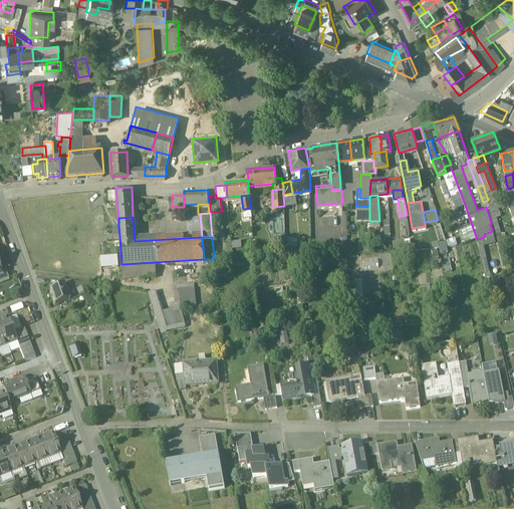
[(483,241),(482,238),(477,239),(480,251),(484,268),(489,267),(485,252),(483,241)]
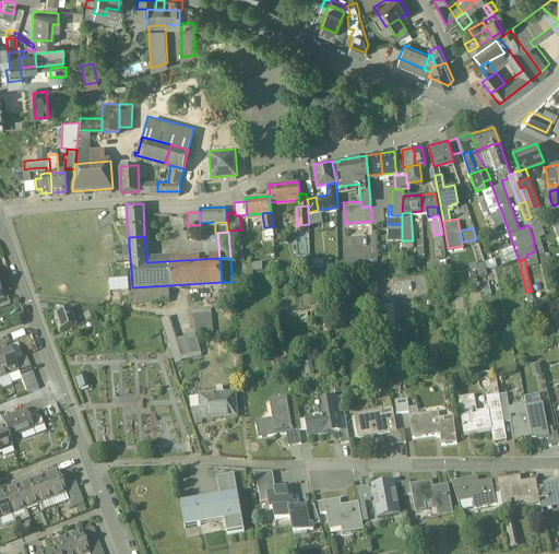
[(482,260),(468,262),(470,267),(477,266),(478,272),(485,271),(484,264),(483,264),(482,260)]
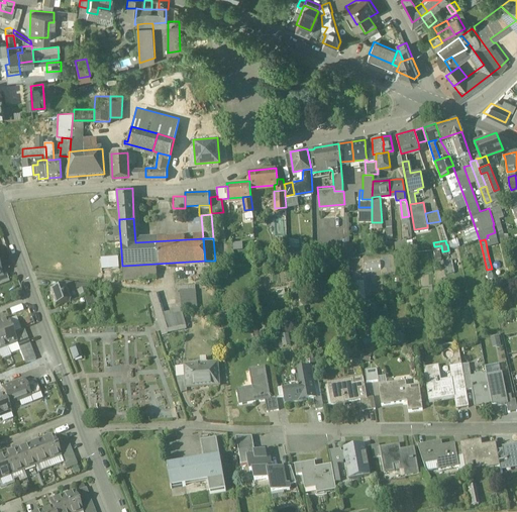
[(119,254),(101,256),(102,268),(120,267),(119,254)]
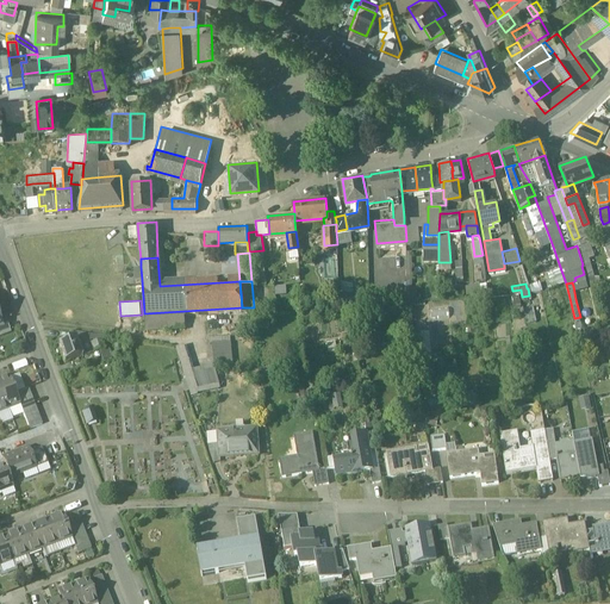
[(533,302),(523,304),(527,318),(536,316),(533,302)]
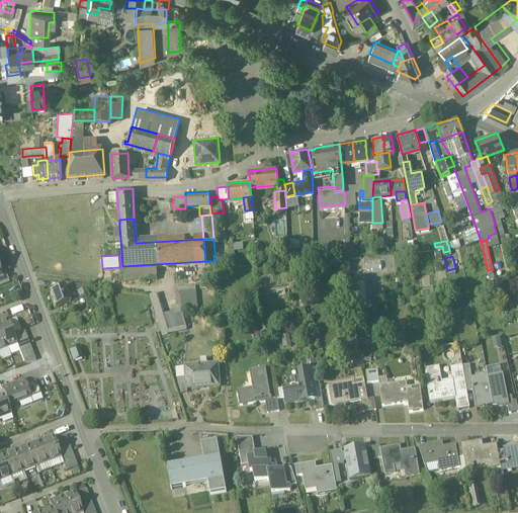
[(156,264),(122,266),(123,277),(157,275),(156,264)]
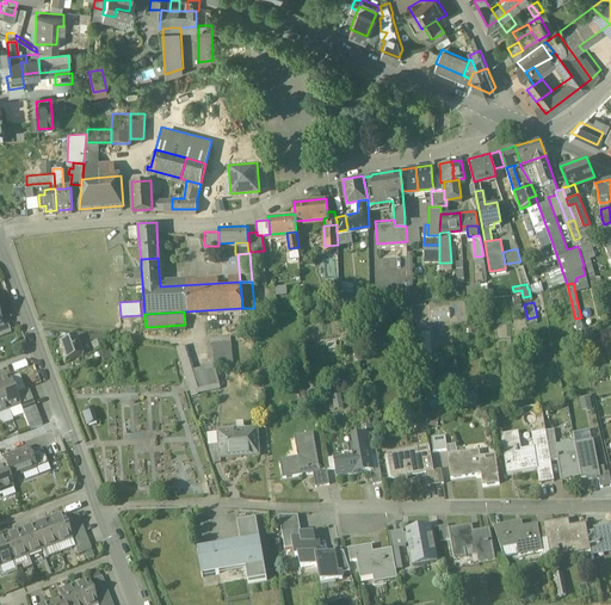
[(99,332),(87,331),(90,337),(94,349),(104,345),(99,332)]
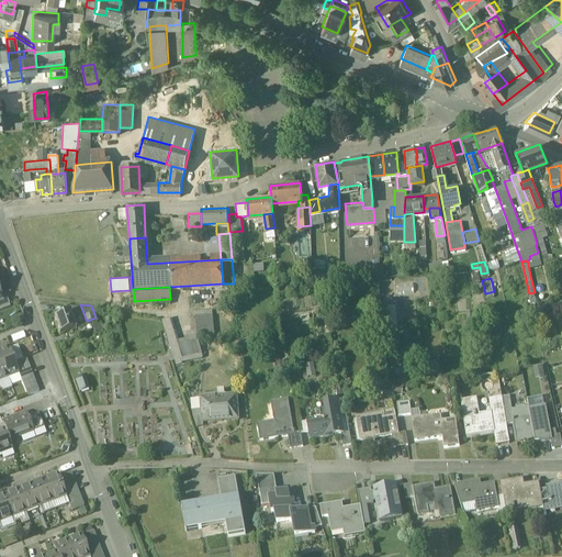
[(69,308),(54,314),(59,331),(76,325),(69,308)]
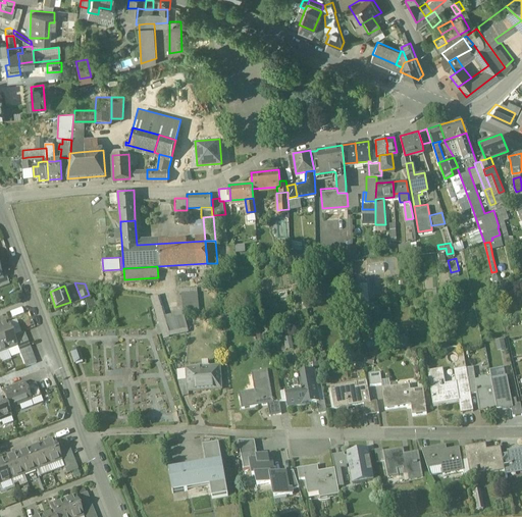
[(76,288),(64,286),(70,302),(81,298),(76,288)]
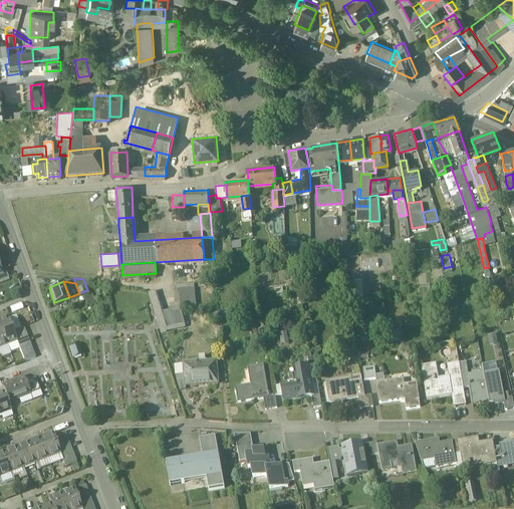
[(188,286),(179,287),(181,305),(197,304),(195,285),(188,286)]
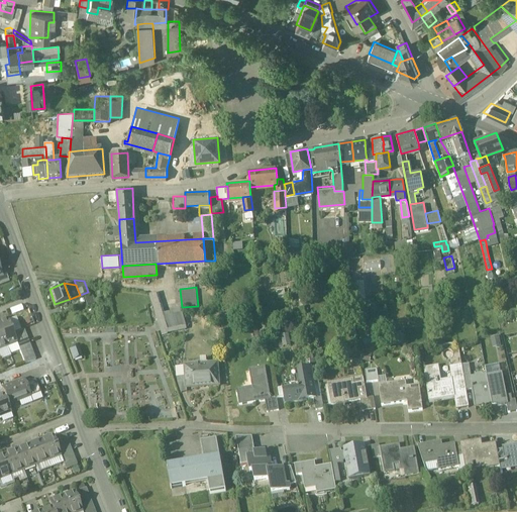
[(164,314),(156,289),(148,292),(161,328),(167,326),(168,326),(164,314)]
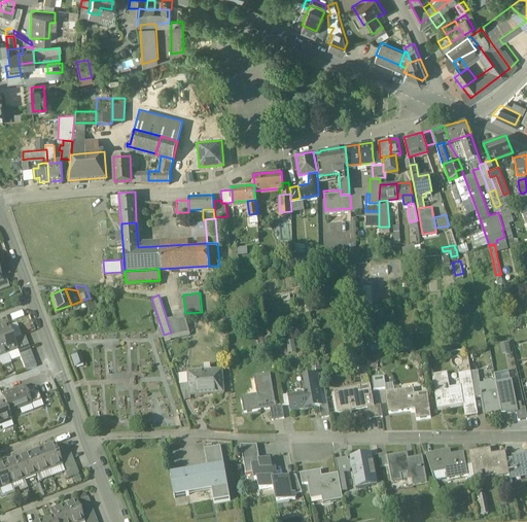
[(186,316),(167,320),(171,333),(170,333),(171,337),(190,333),(189,329),(187,320),(186,316)]
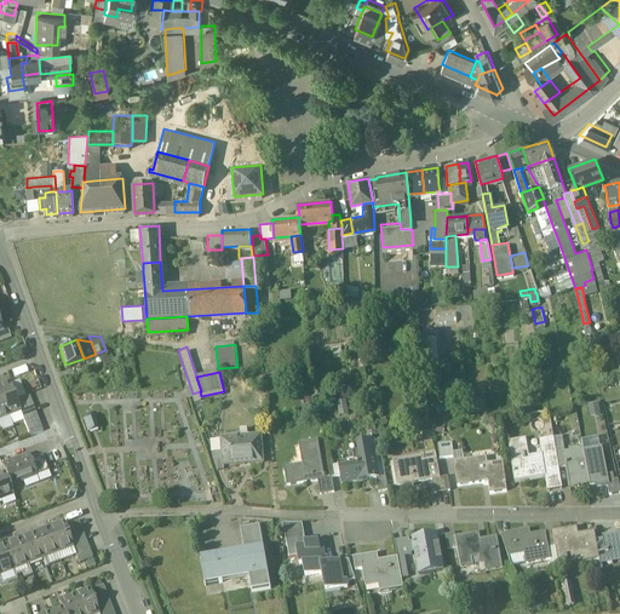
[(9,378),(0,380),(0,389),(9,412),(21,407),(18,401),(16,395),(9,378)]
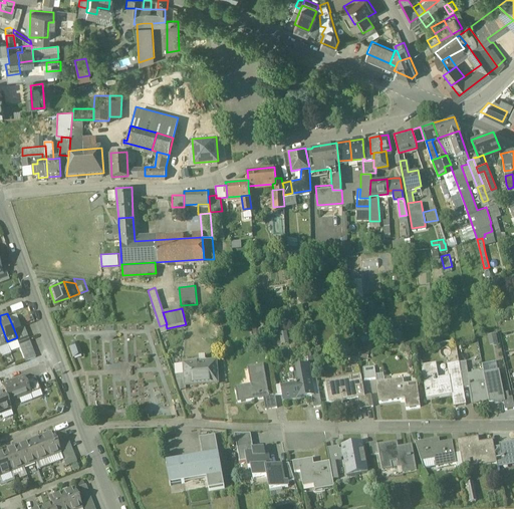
[(23,323),(13,327),(15,332),(25,328),(23,323)]
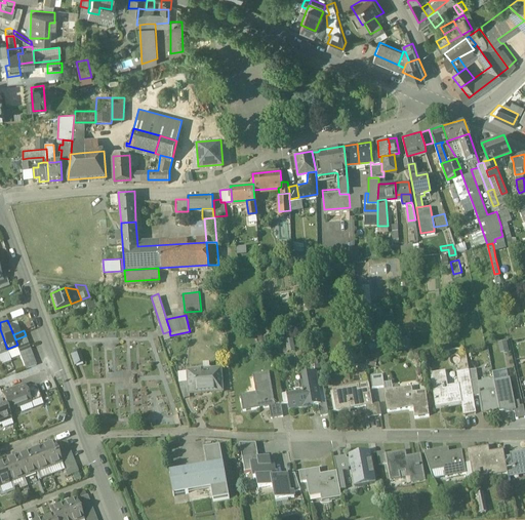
[(26,335),(15,340),(17,345),(28,341),(26,335)]
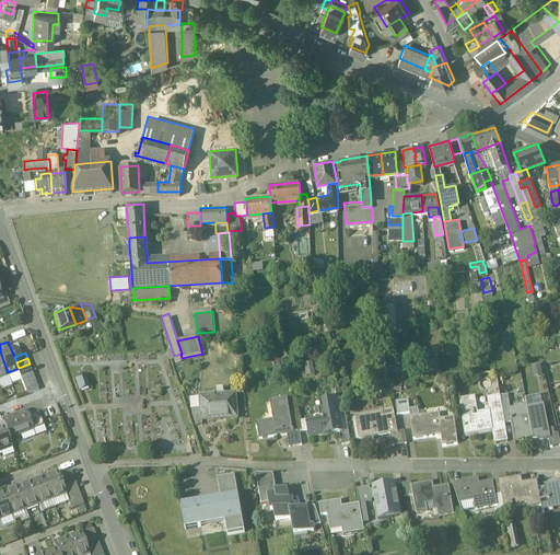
[(30,363),(19,368),(21,373),(32,369),(30,363)]
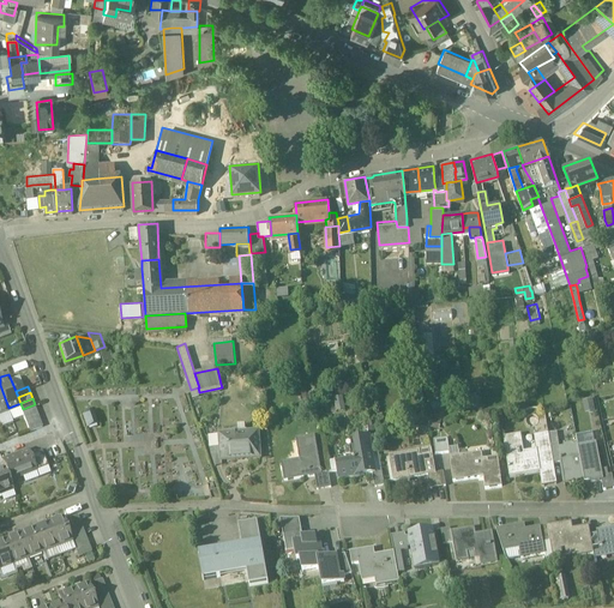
[(35,404),(23,409),(25,415),(37,410),(35,404)]
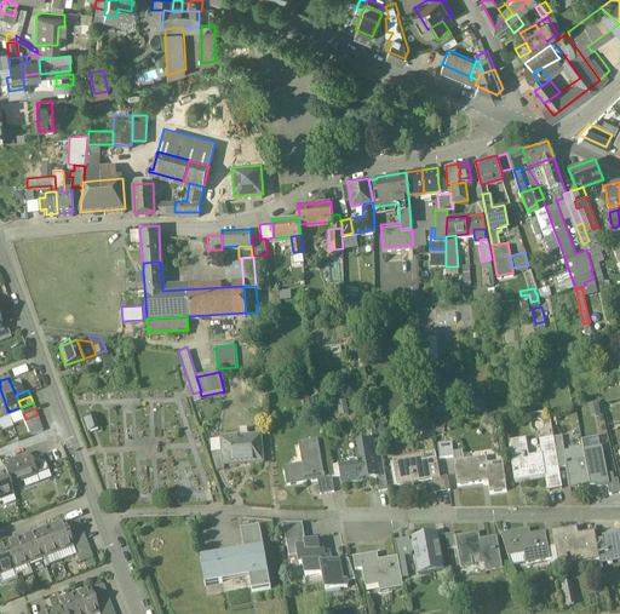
[(90,411),(86,412),(84,415),(87,429),(98,425),(95,412),(90,411)]
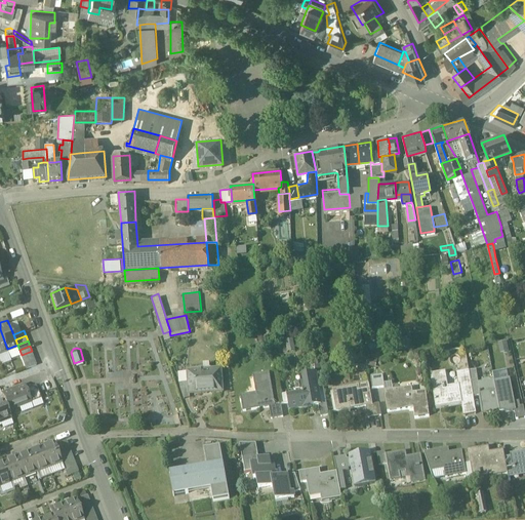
[(32,351),(22,355),(24,360),(34,356),(32,351)]
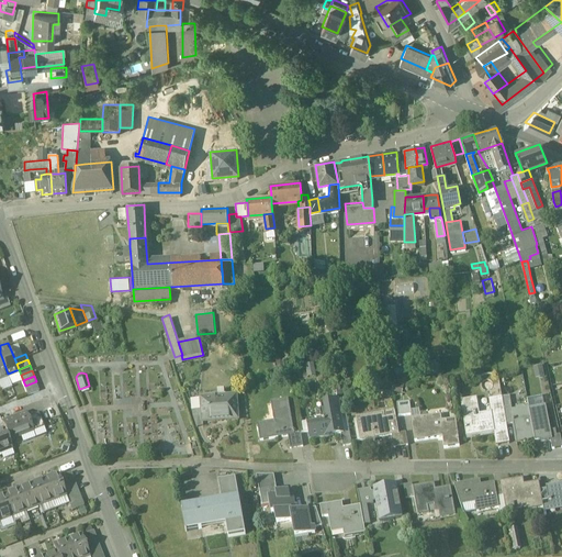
[(36,381),(25,386),(27,391),(38,387),(36,381)]
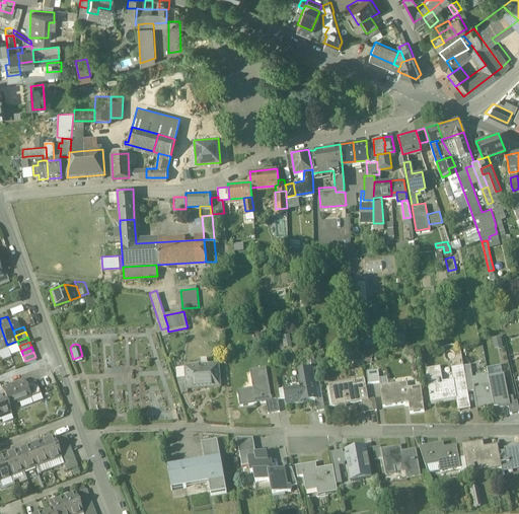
[(218,362),(186,364),(187,375),(188,387),(220,384),(218,362)]
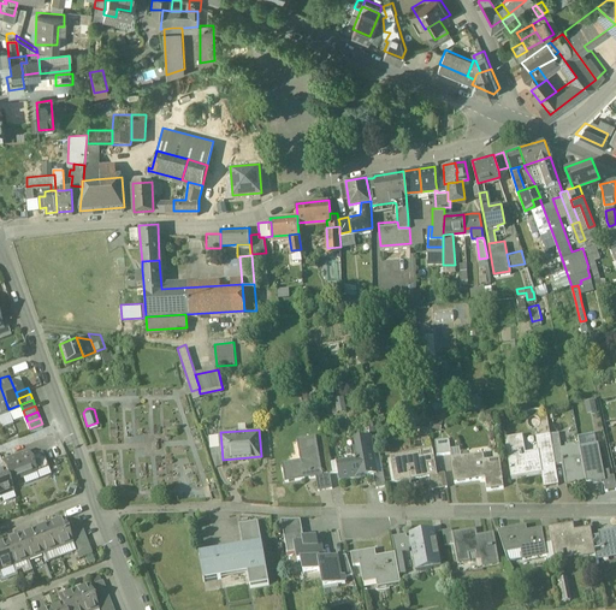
[(550,431),(535,433),(538,450),(542,467),(556,465),(555,461),(552,444),(550,431)]
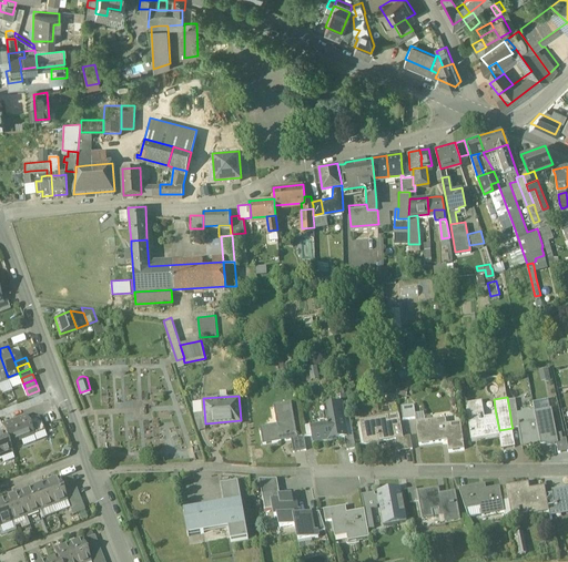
[(291,398),(273,401),(277,425),(260,427),(262,441),(291,436),(297,435),(297,433),(291,398)]
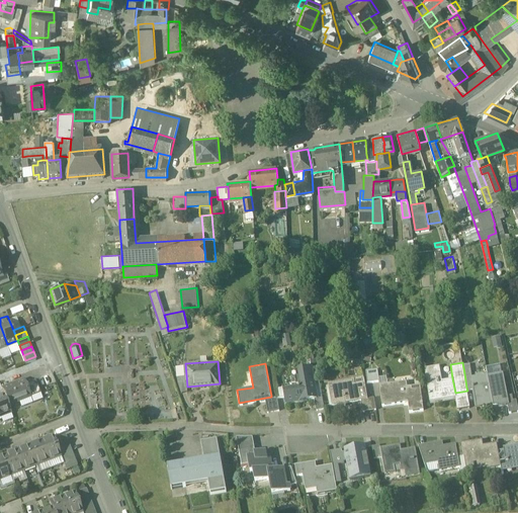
[(438,381),(435,363),(424,365),(430,399),(434,398),(441,397),(455,395),(455,393),(452,378),(438,381)]
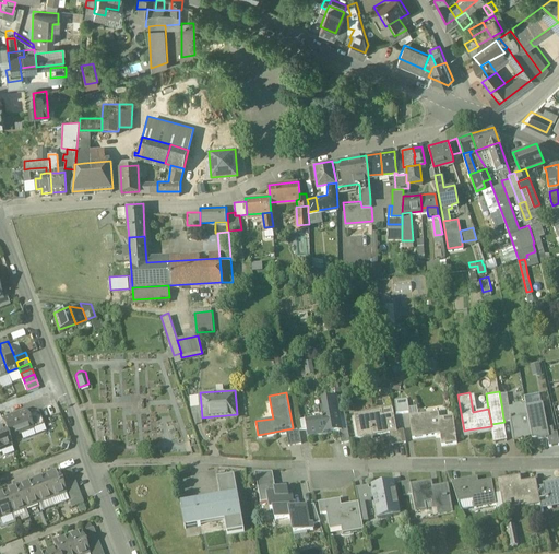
[(335,395),(317,398),(320,415),(306,419),(309,433),(339,427),(341,427),(341,426),(335,395)]
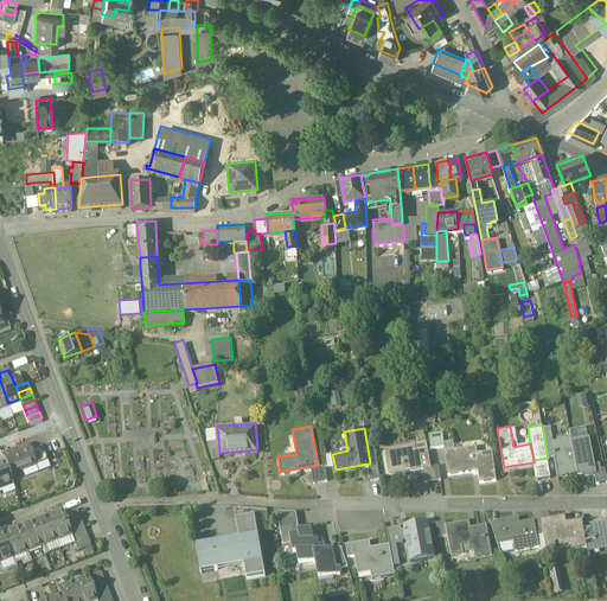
[(442,430),(428,432),(430,446),(445,443),(442,430)]
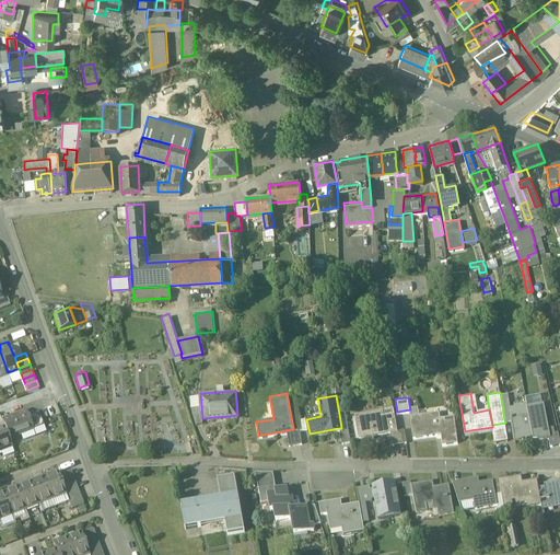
[(543,401),(527,404),(533,432),(533,435),(548,431),(549,431),(548,426),(543,401)]
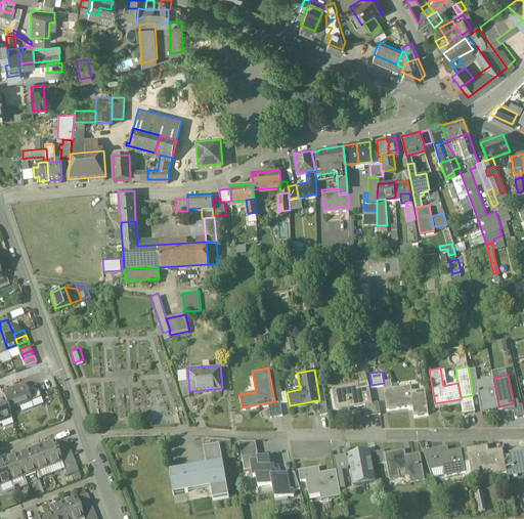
[(477,377),(470,378),(472,392),(478,391),(477,381),(477,380),(477,377)]
